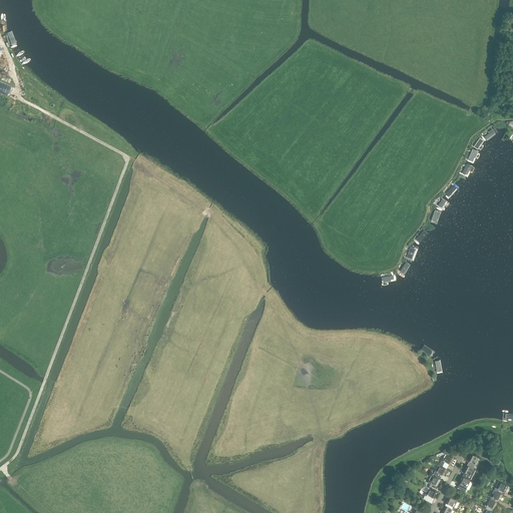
[(492,127),(484,133),(486,136),(494,130),(492,127)]
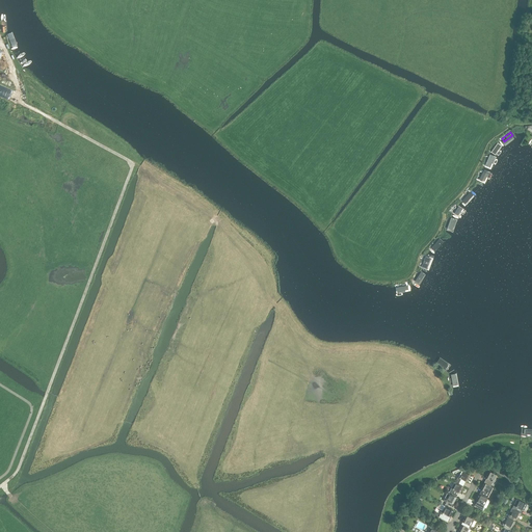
[(497,142),(490,152),(494,154),(500,144),(497,142)]
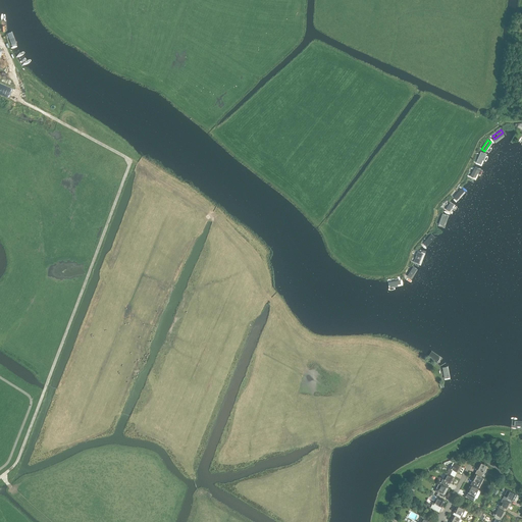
[(461,188),(455,195),(457,198),(464,190),(461,188)]
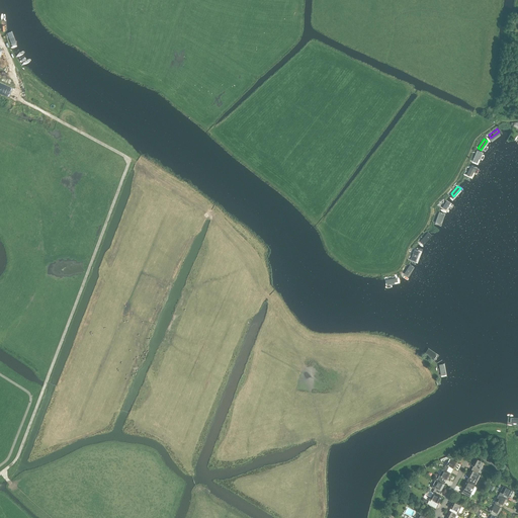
[(429,230),(424,238),(427,240),(432,231),(429,230)]
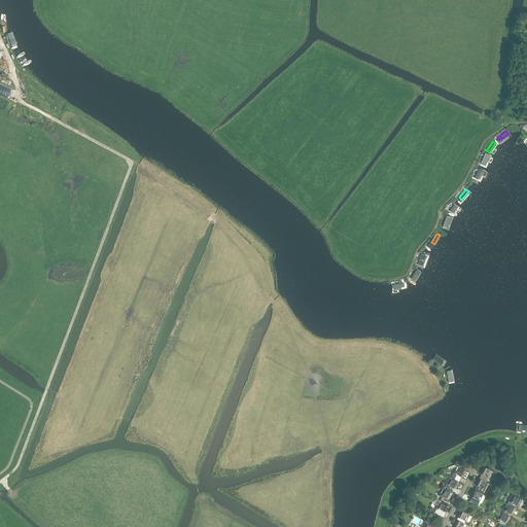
[(417,269),(412,277),(415,279),(420,271),(417,269)]
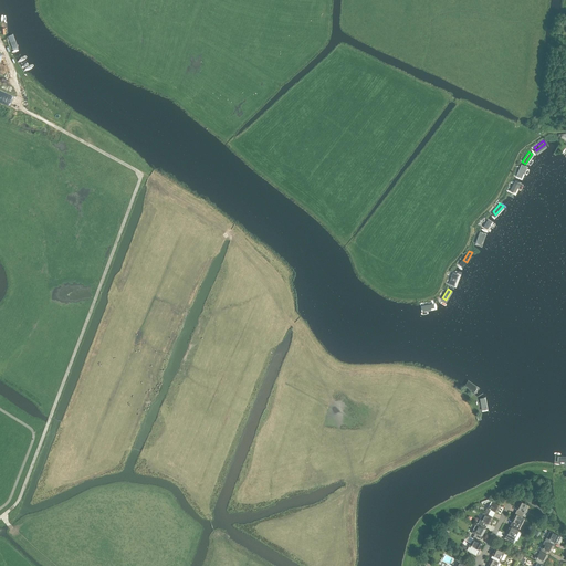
[(467,383),(464,386),(473,392),(475,389),(467,383)]
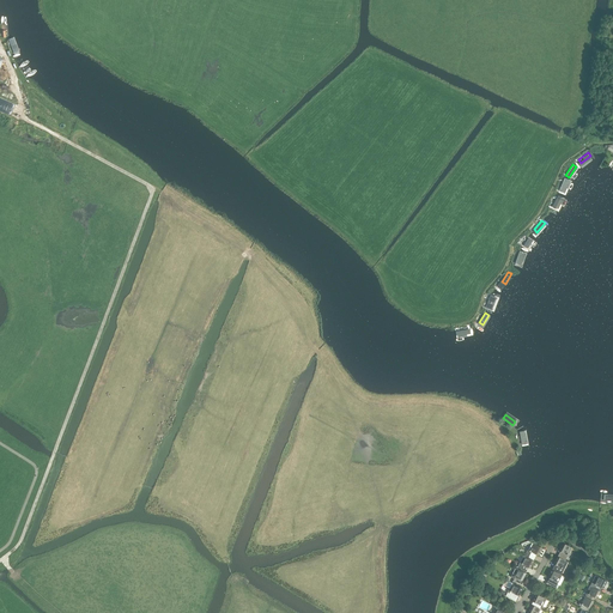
[(560,551),(558,556),(565,560),(566,557),(568,557),(569,556),(568,554),(571,547),(563,542),(558,550),(560,551)]
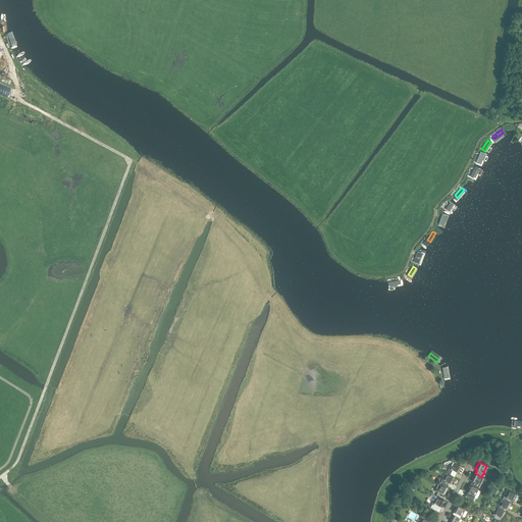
[(450,468),(448,470),(456,474),(457,472),(458,473),(462,466),(454,463),(451,469),(450,468)]
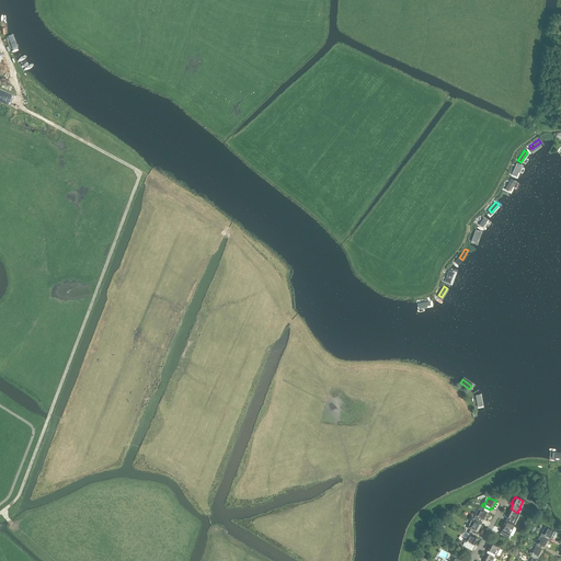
[(479,508),(474,517),(482,522),(483,519),(484,519),(488,513),(490,510),(481,505),(480,508),(479,508)]
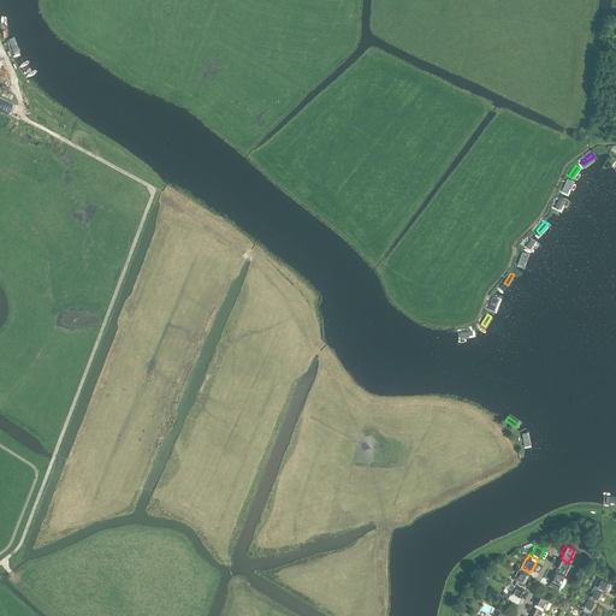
[(557,567),(555,573),(562,576),(562,575),(564,576),(572,564),(568,563),(561,558),(560,558),(556,566),(557,567)]
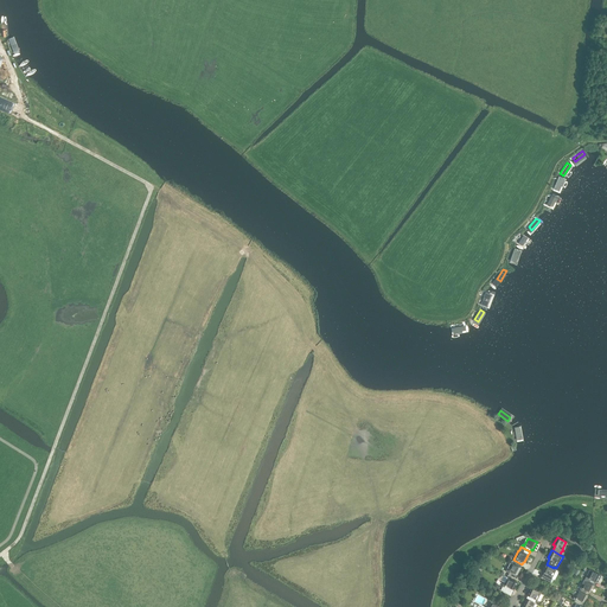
[(522,564),(513,560),(512,563),(509,570),(508,569),(506,572),(509,573),(510,572),(517,575),(521,568),(521,567),(522,564)]
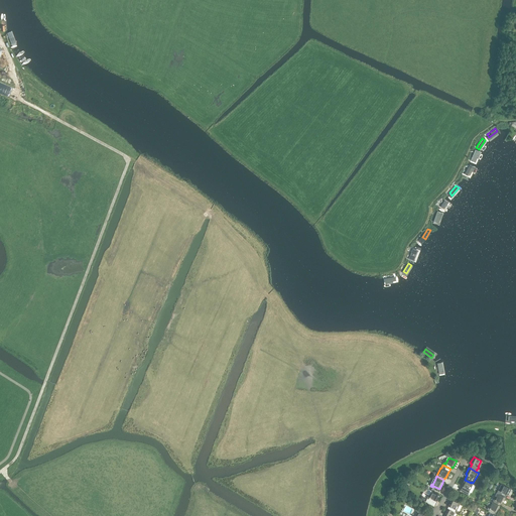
[(474,484),(471,483),(465,480),(464,479),(461,486),(463,487),(461,491),(468,495),(470,492),(469,492),(474,484)]
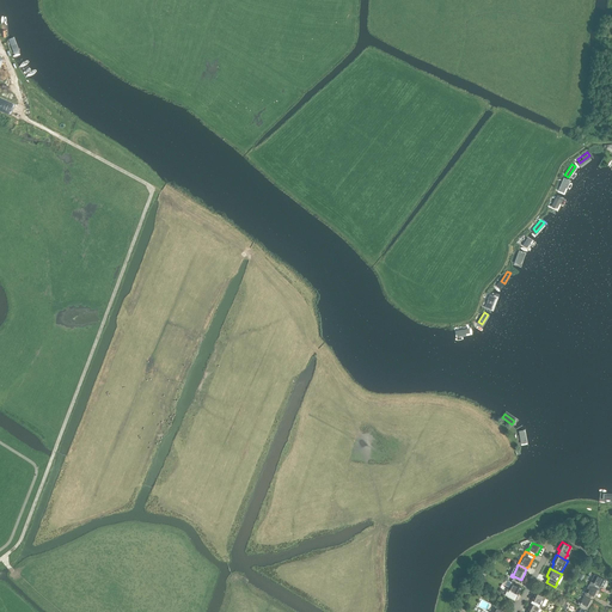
[(592,585),(592,586),(599,589),(600,587),(603,587),(606,580),(598,575),(593,582),(592,581),(591,583),(592,585)]
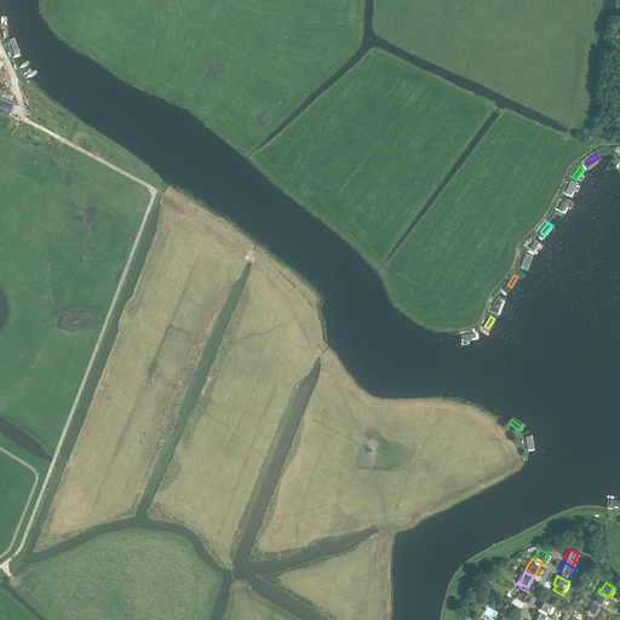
[(514,598),(511,602),(521,608),(524,602),(528,595),(518,590),(514,598)]
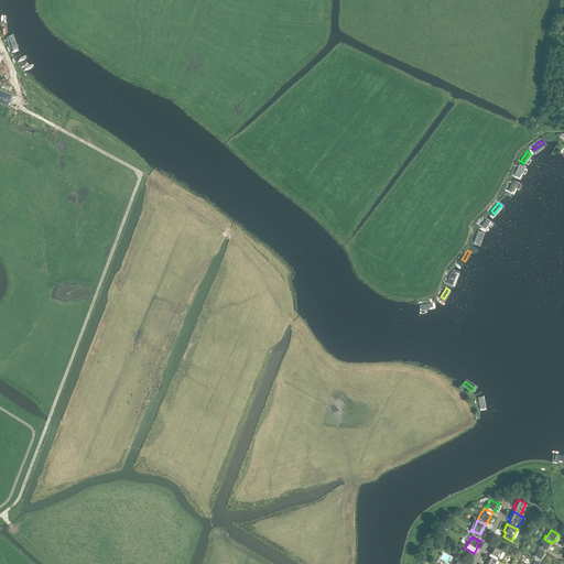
[(540,548),(539,549),(545,553),(548,550),(549,551),(552,543),(545,540),(543,539),(539,548),(540,548)]
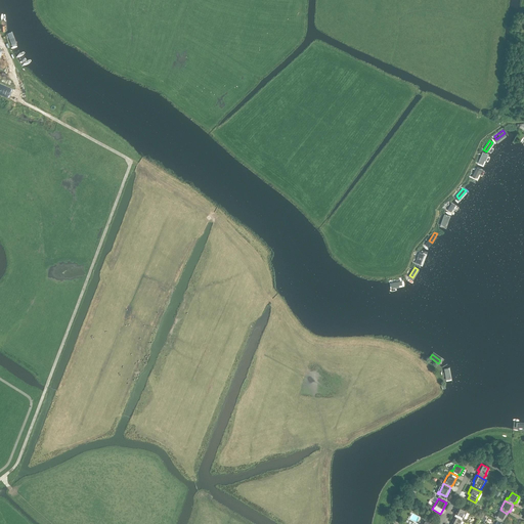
[(456,514),(455,517),(462,520),(462,519),(463,520),(464,518),(467,512),(459,508),(454,514),(456,514)]
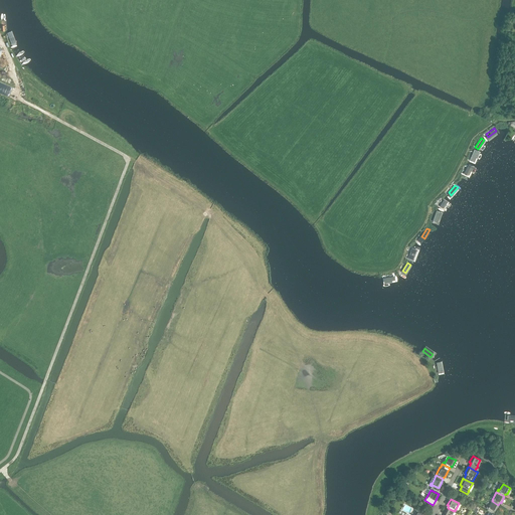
[(488,511),(489,511),(493,513),(494,511),(496,511),(499,505),(498,505),(492,501),(491,501),(488,507),(487,506),(486,508),(488,509),(488,511)]
